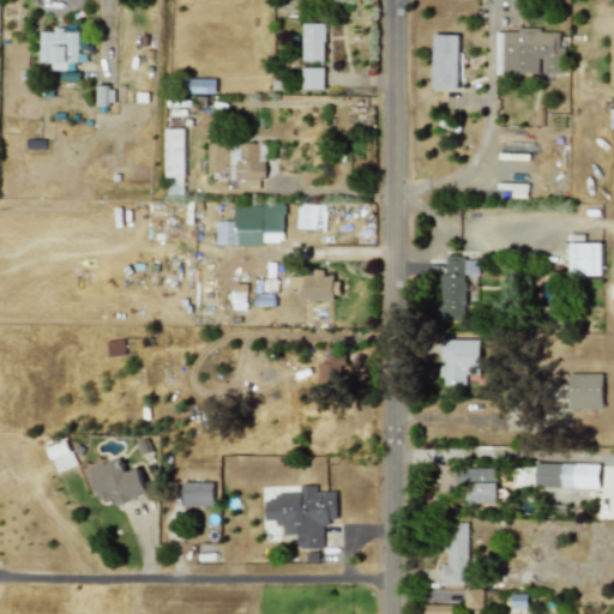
[(302,61),(324,61),(324,23),(302,23),(302,61)]
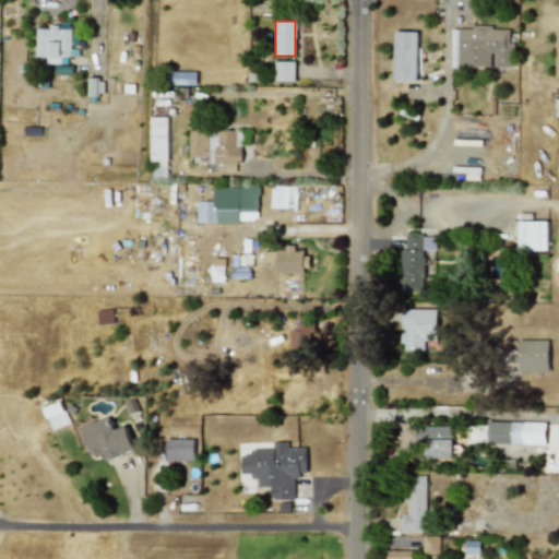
[(70,27),(35,27),(35,57),(46,57),(46,64),(70,64),(70,27)]
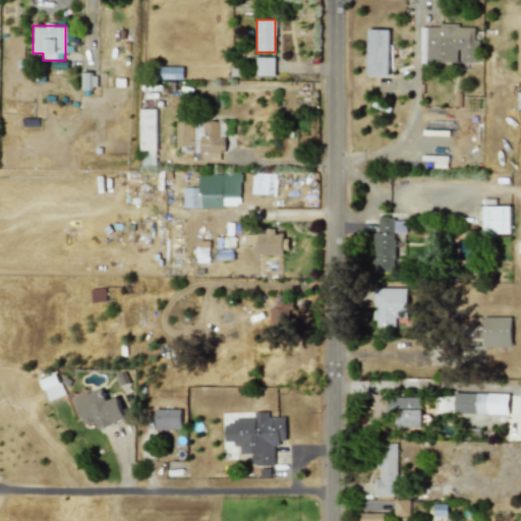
[(425,62),(459,62),(459,63),(478,63),(479,39),(474,39),(474,25),(425,25),(425,62)]
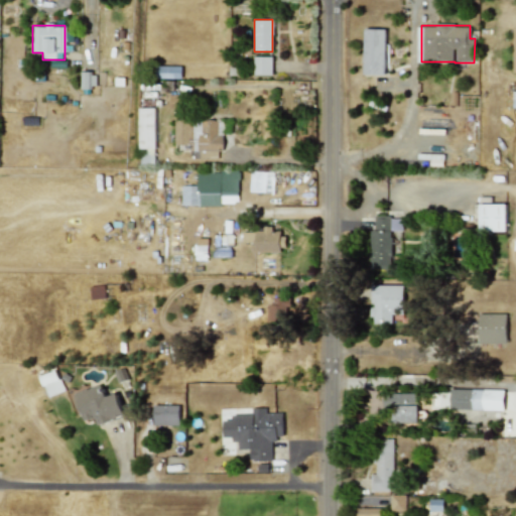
[(384,76),(385,29),(363,29),(362,75),(384,76)]
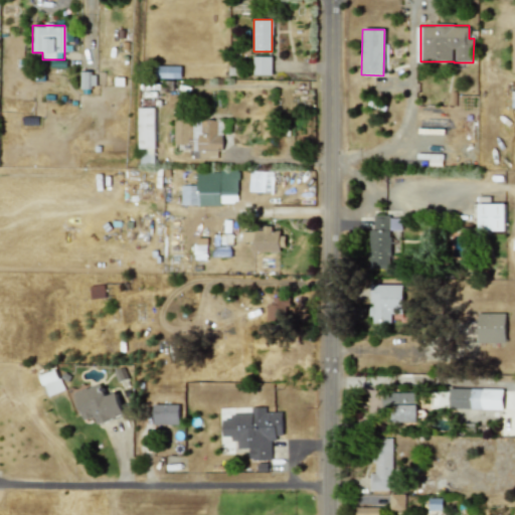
[(253,75),(272,74),(271,56),(252,57),(253,75)]
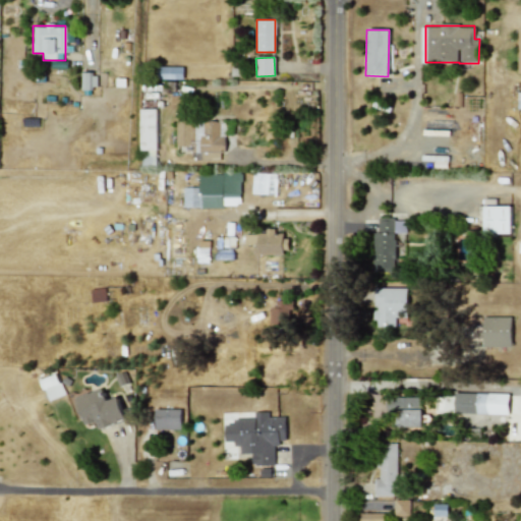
[(81,73),(82,89),(96,89),(96,73),(81,73)]
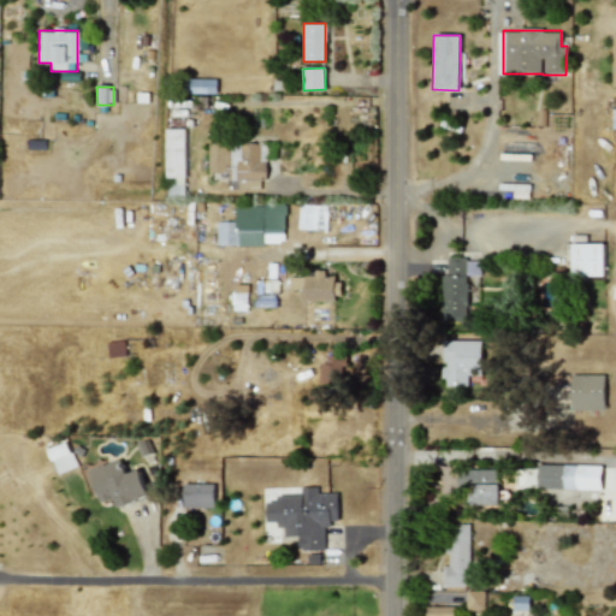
[(184,129),(166,129),(167,195),(185,195),(184,129)]
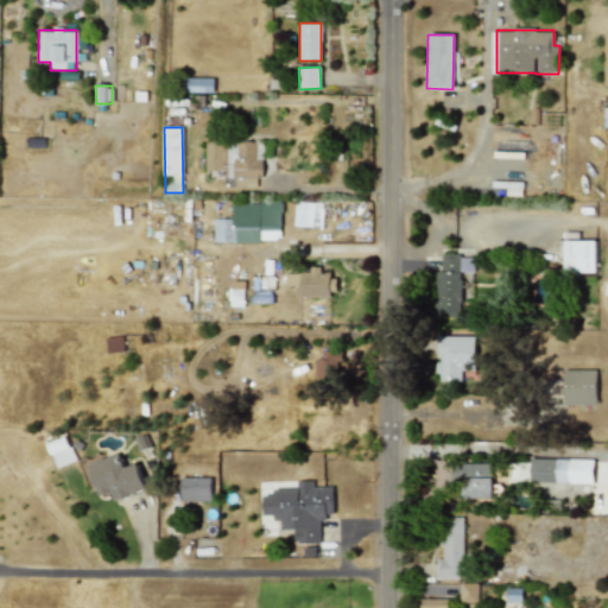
[(206,170),(225,171),(225,187),(257,188),(257,177),(263,177),(264,144),(206,143),(206,170)]
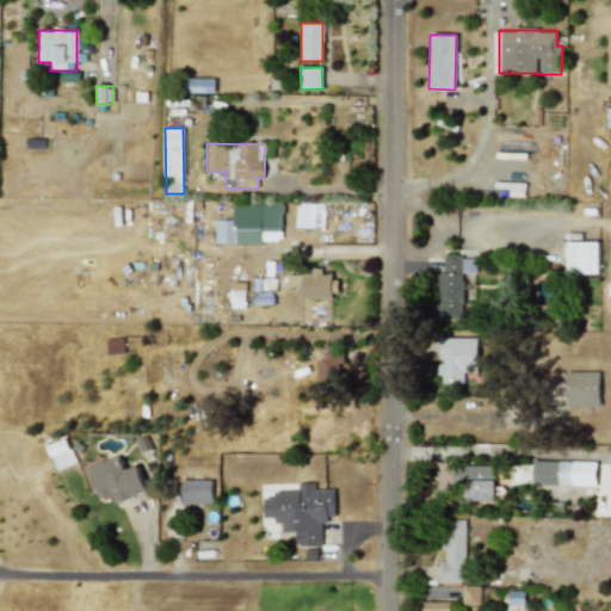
[(234,242),(281,242),(281,220),(260,220),(260,204),(234,204),(234,242)]
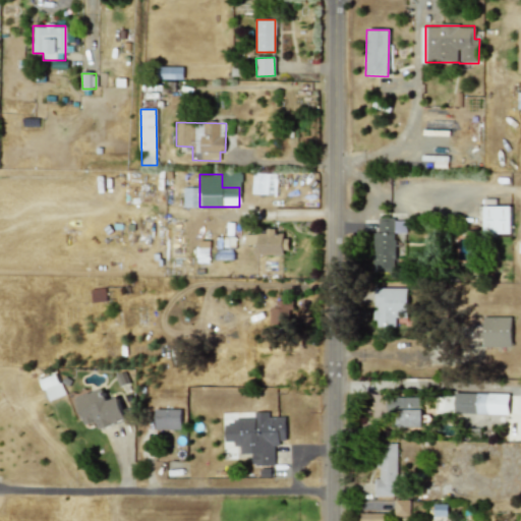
[(510,207),(483,206),(482,233),(510,234),(510,207)]
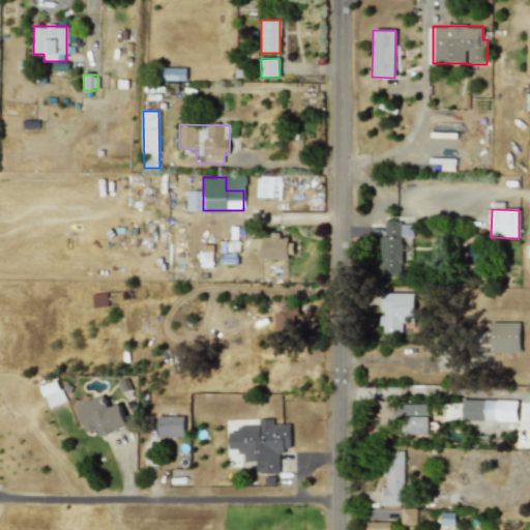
[(402,237),(413,237),(412,223),(379,224),(379,273),(402,273),(402,237)]
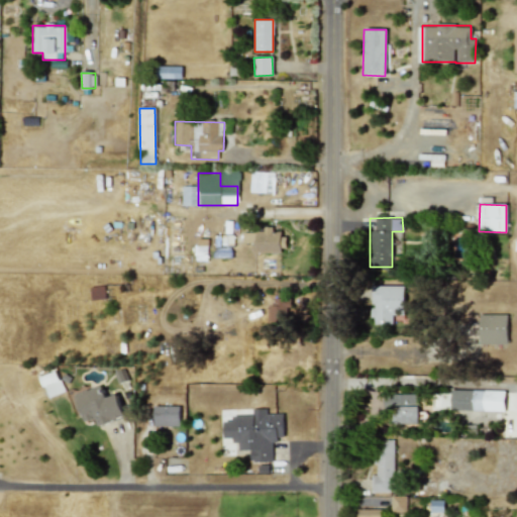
[(281,252),(281,231),(242,232),(242,243),(252,243),(252,253),(281,252)]
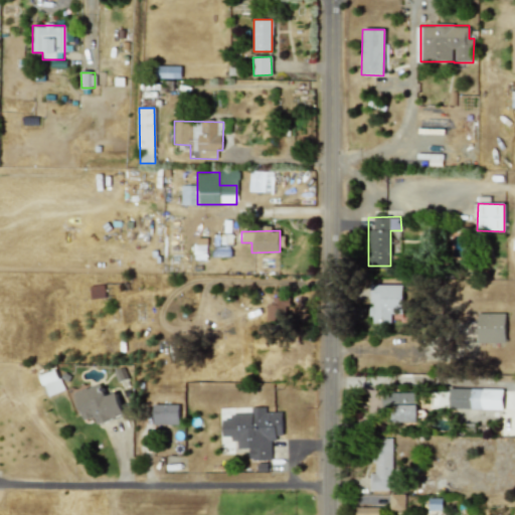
[(92,299),(105,298),(103,284),(90,286),(92,299)]
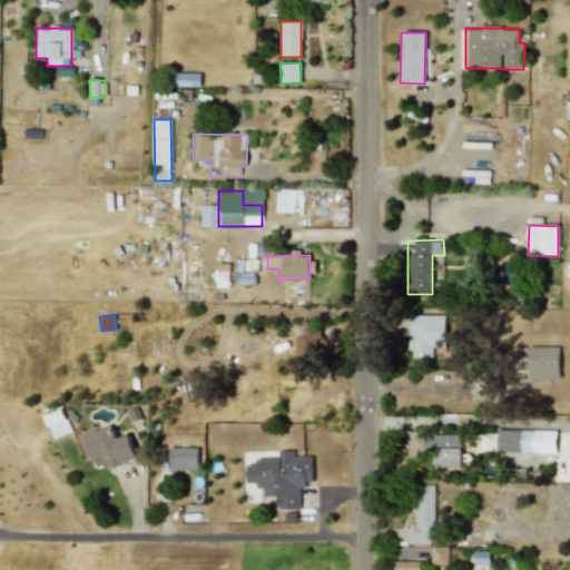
[(409,357),(432,357),(432,346),(444,347),(445,315),(410,314),(409,357)]
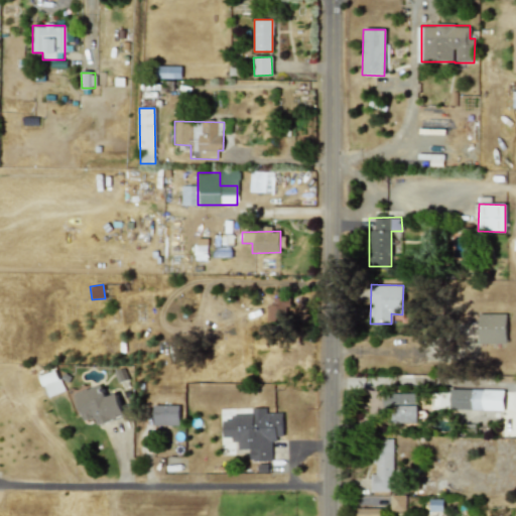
[(269,320),(286,321),(287,295),(270,294),(269,320)]
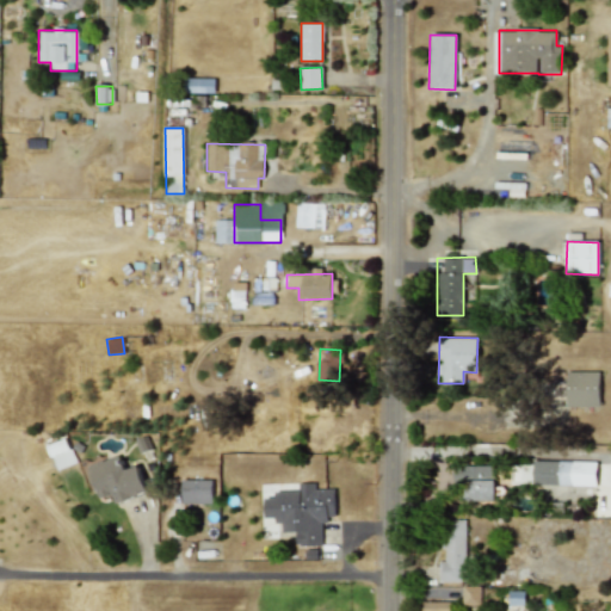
[(600,407),(599,371),(566,372),(566,407),(600,407)]
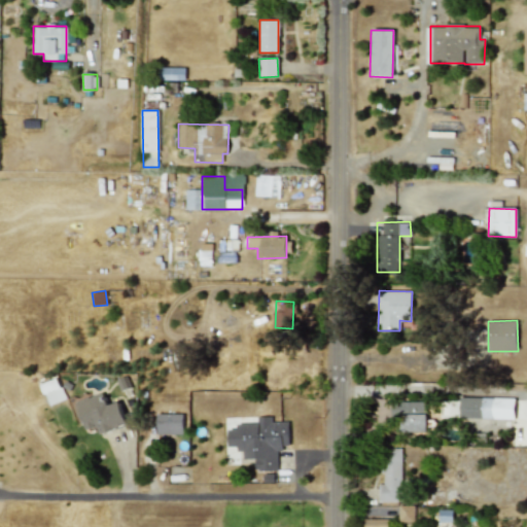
[(75,401),(84,430),(97,426),(100,434),(127,425),(118,401),(107,406),(103,392),(75,401)]
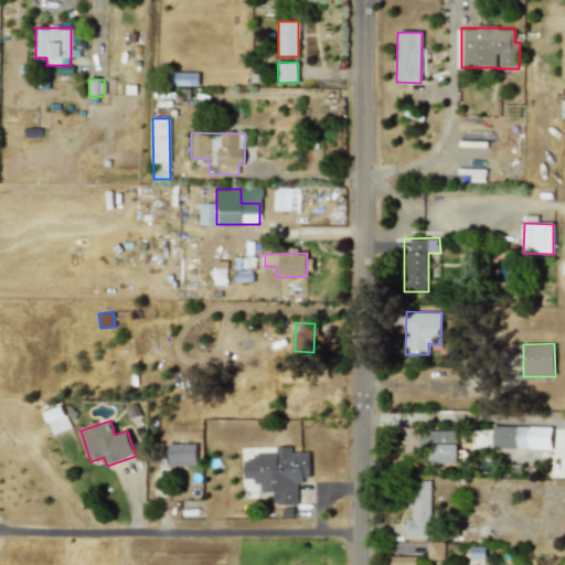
[(552,427),(492,426),(492,449),(551,450),(552,427)]
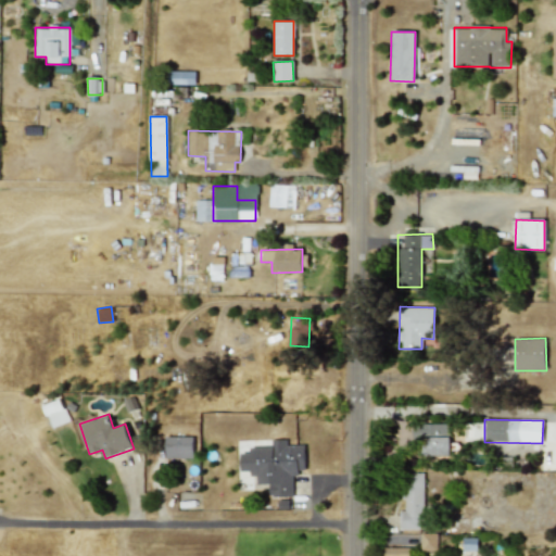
[(450,455),(449,424),(418,424),(419,456),(450,455)]
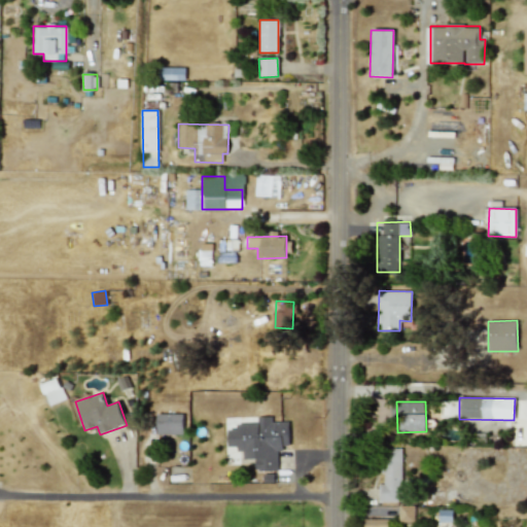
[(182,414),(155,414),(156,434),(182,434),(182,414)]
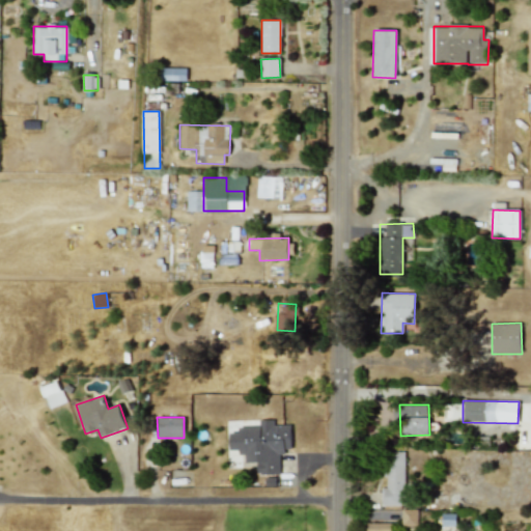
[(279,474),(279,452),(290,451),(290,424),(273,425),(273,419),(259,420),(259,426),(238,427),(238,432),(229,434),(229,452),(245,452),(245,464),(256,464),(256,474),(279,474)]
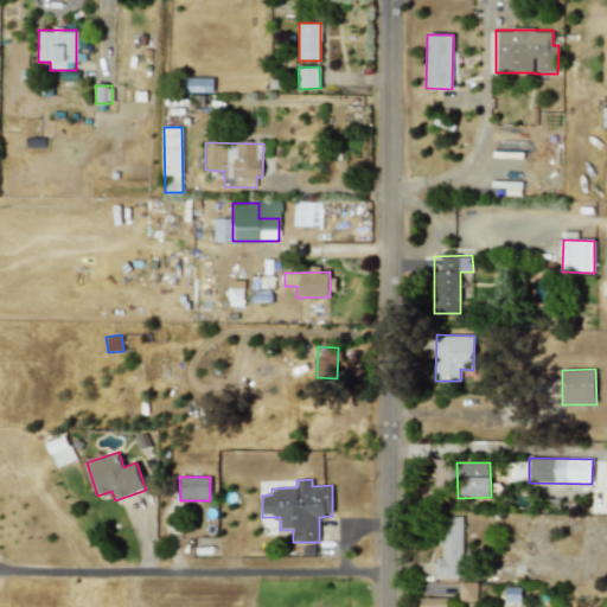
[(461,517),(440,517),(441,558),(436,558),(436,577),(464,577),(461,517)]
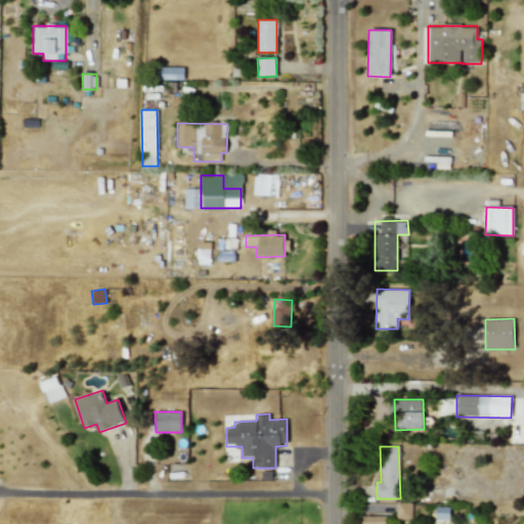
[(397,519),(411,519),(411,503),(397,503),(397,519)]
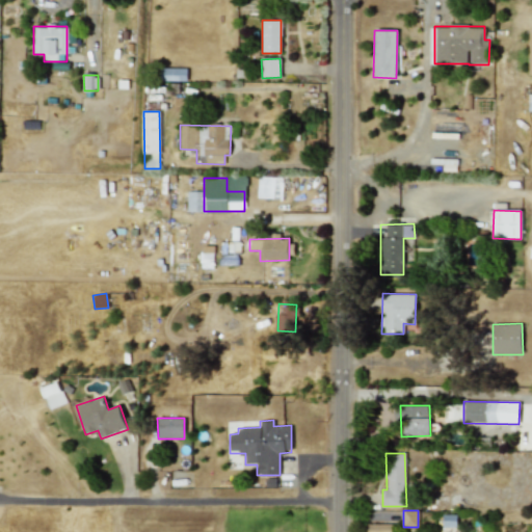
[(391,531),(391,523),(366,526),(366,531),(391,531)]
